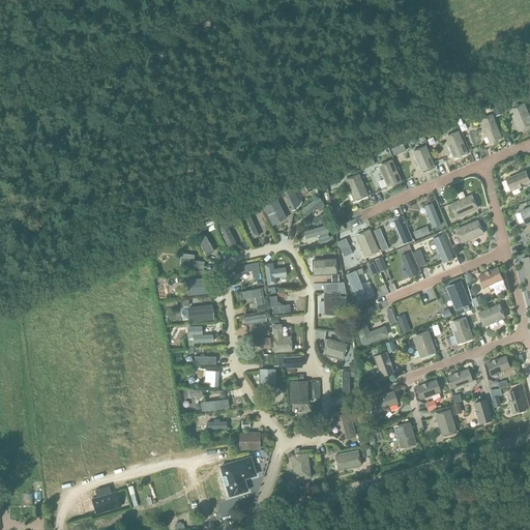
[(500,101),(492,105),(497,116),(504,113),(500,101)]
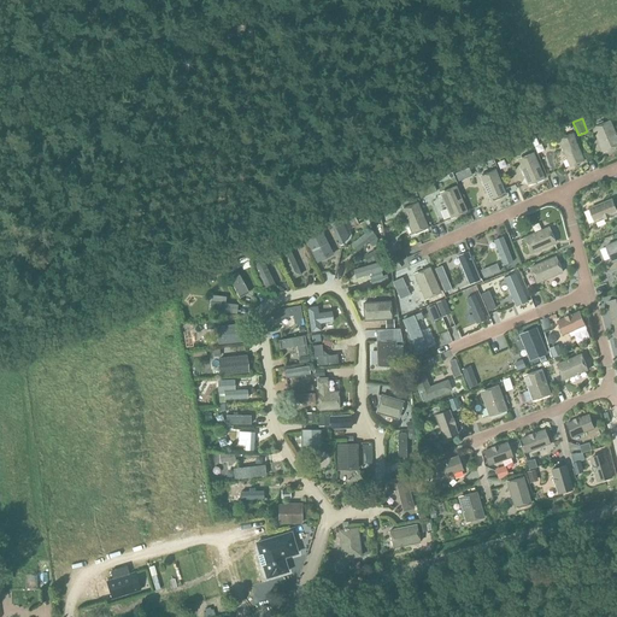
[(616,134),(611,119),(594,127),(605,152),(616,146),(616,134)]
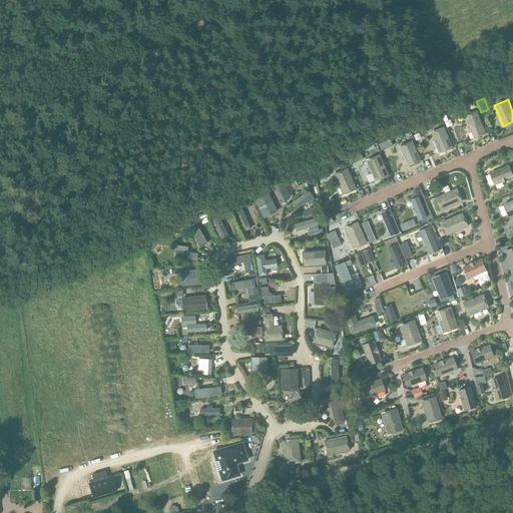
[(477,109),(463,115),(473,138),(487,132),(477,109)]
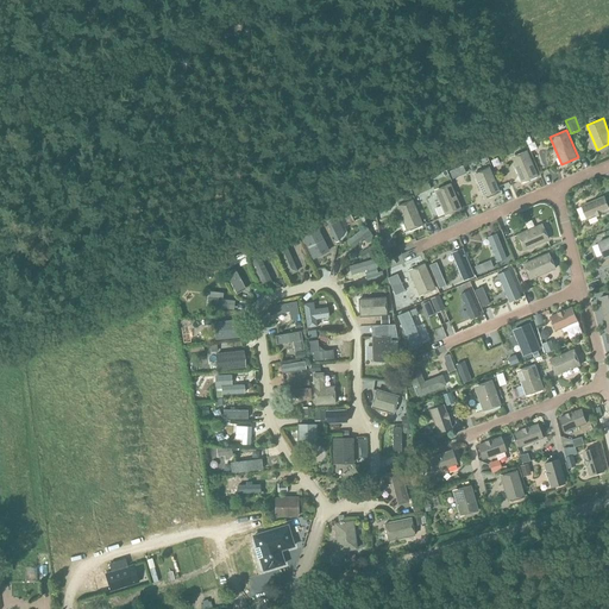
[(527,150),(510,157),(521,182),(538,175),(527,150)]
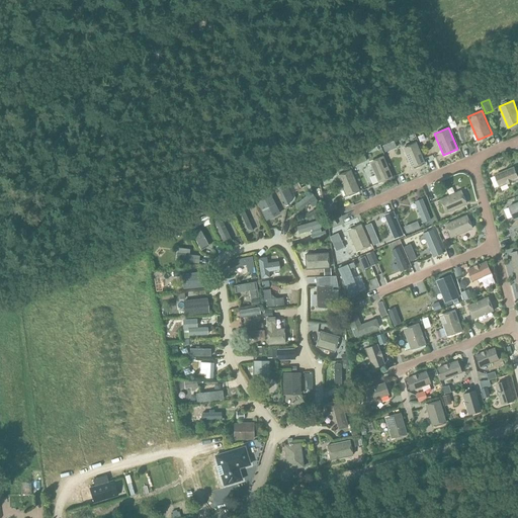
[(420,133),(413,136),(417,143),(423,139),(420,133)]
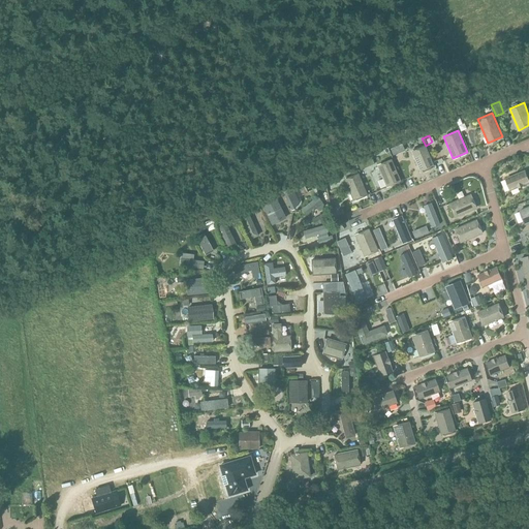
[(425,144),(410,150),(419,172),(434,166),(425,144)]
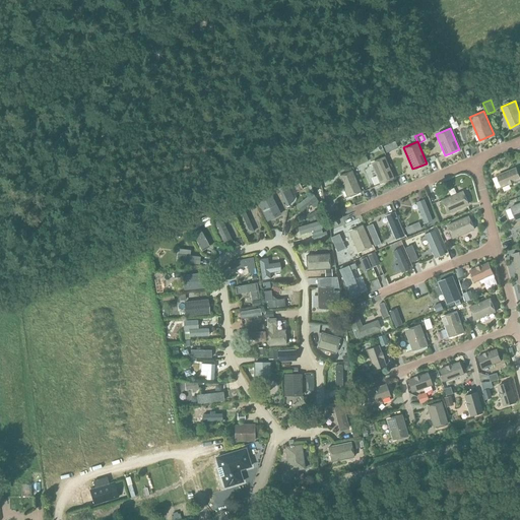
[(385,155),(371,161),(380,183),(394,177),(385,155)]
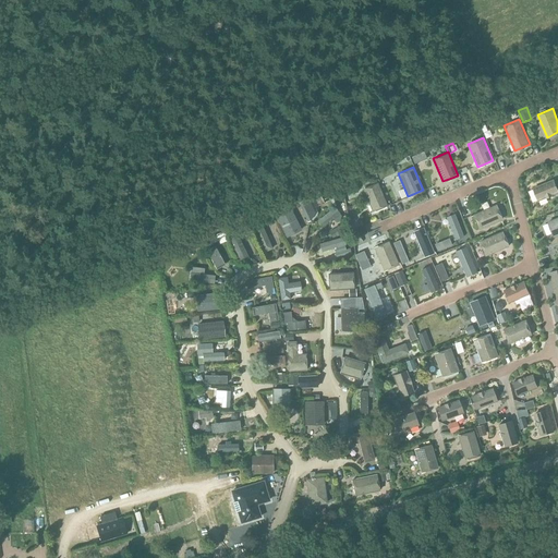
[(419,180),(429,178),(427,167),(416,169),(419,180)]
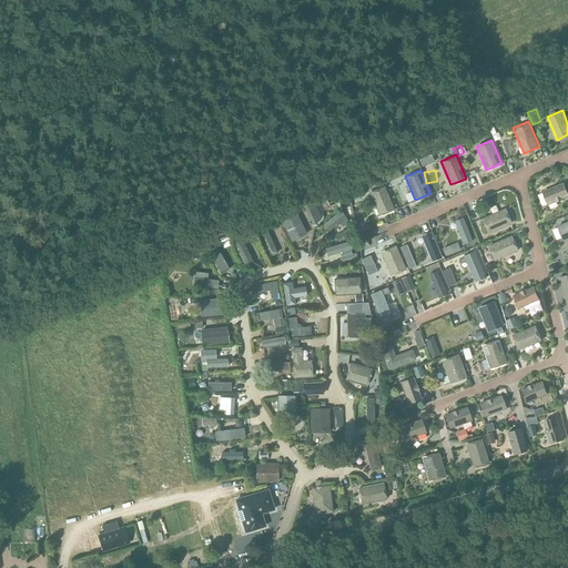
[(567,193),(564,183),(541,192),(547,206),(567,198),(567,193)]
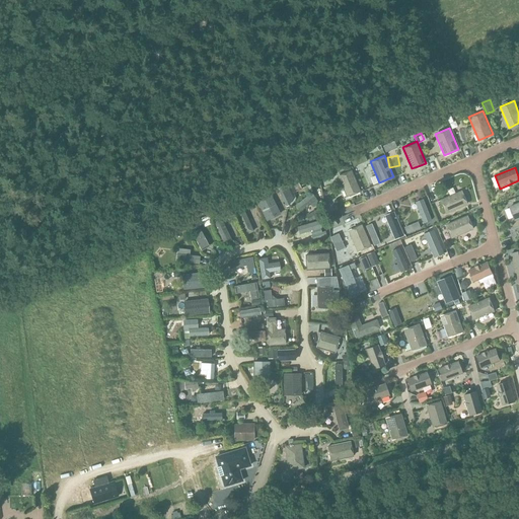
[(351,169),(337,174),(346,197),(360,191),(351,169)]
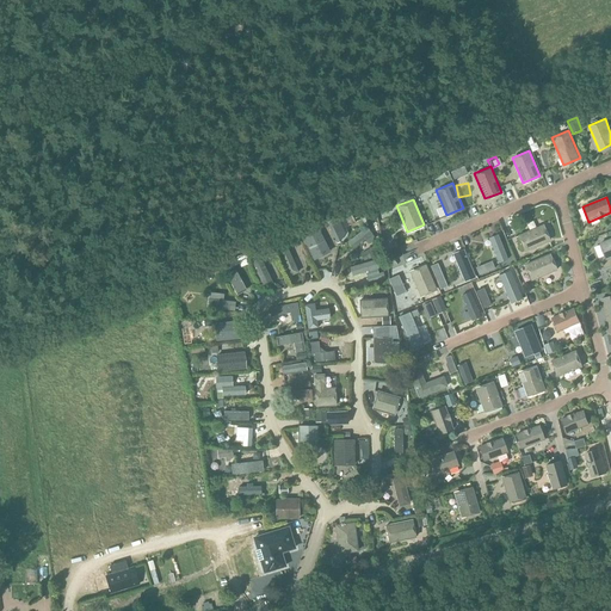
[(338,218),(327,223),(337,244),(340,242),(345,234),(338,218)]
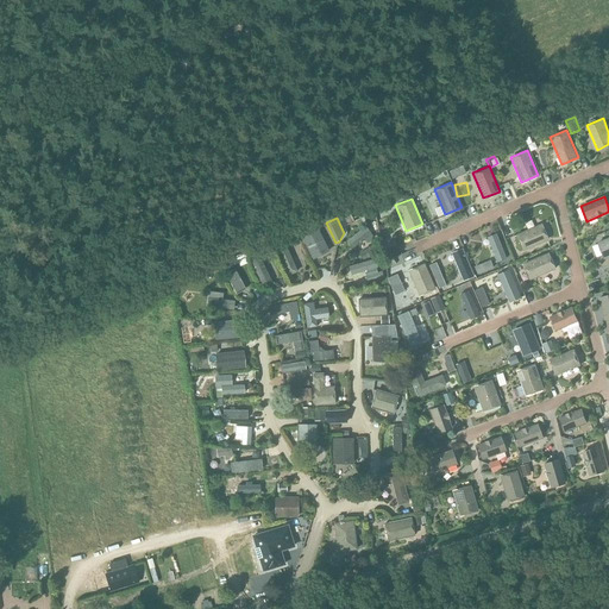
[(516,234),(523,251),(548,239),(541,223),(516,234)]
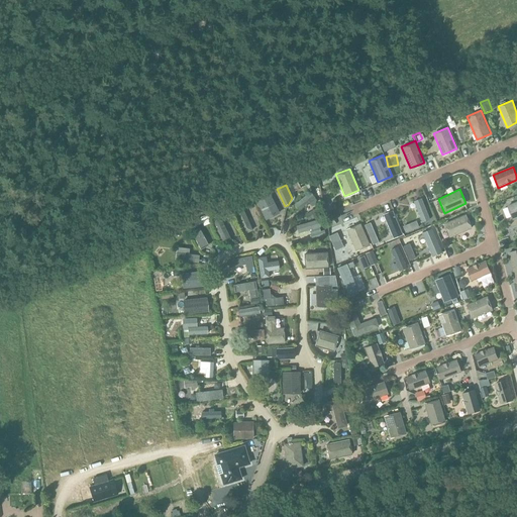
[(310,192),(294,205),(298,211),(315,199),(310,192)]
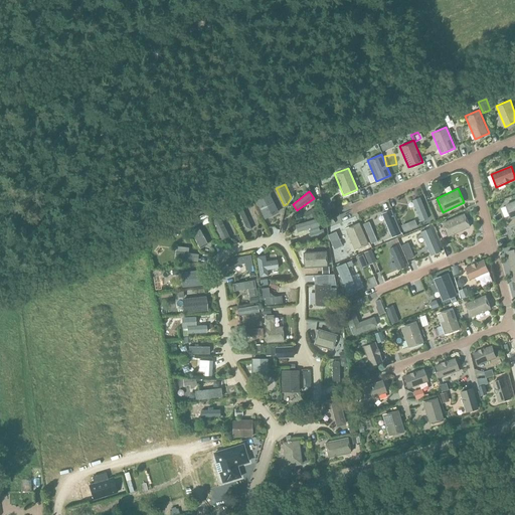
[(269,193),(254,200),(265,219),(279,212),(269,193)]
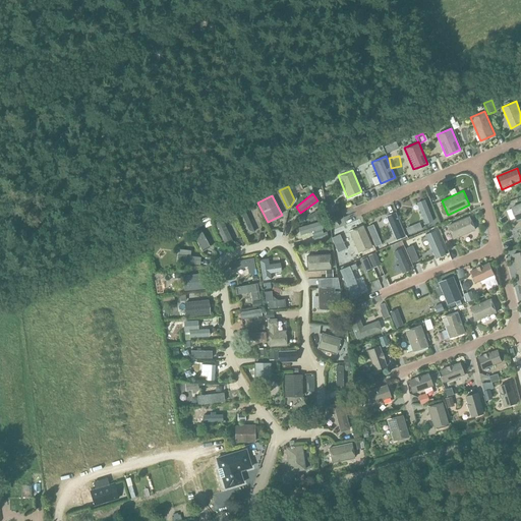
[(424,199),(416,203),(425,225),(433,221),(424,199)]
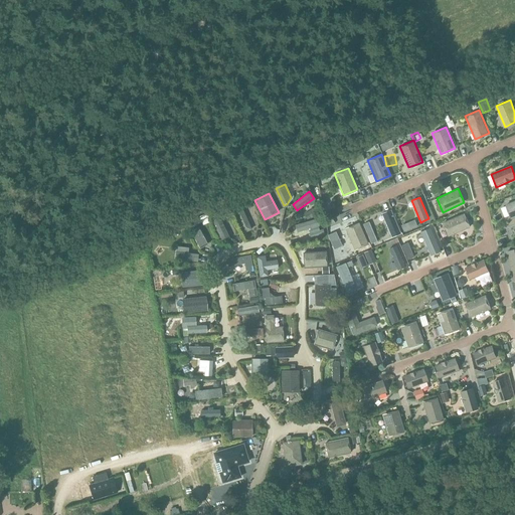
[(514,200),(505,205),(511,220),(514,218),(514,200)]
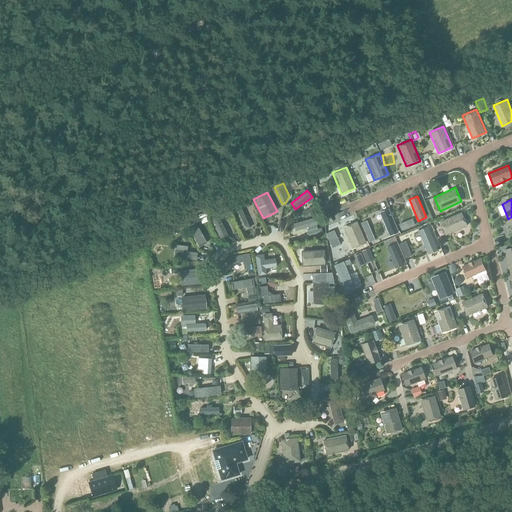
[(239,203),(231,207),(242,233),(250,230),(239,203)]
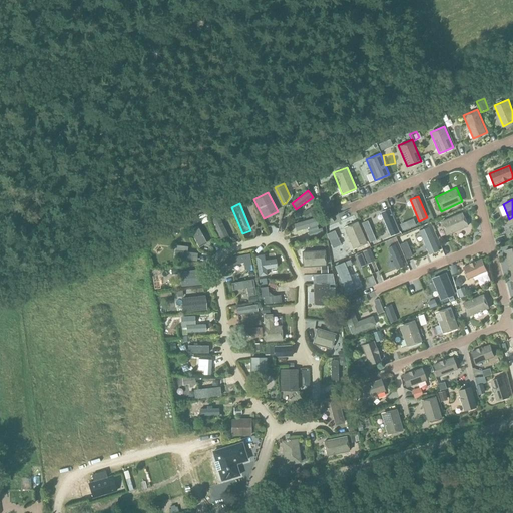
[(311,208),(303,213),(306,218),(314,213),(311,208)]
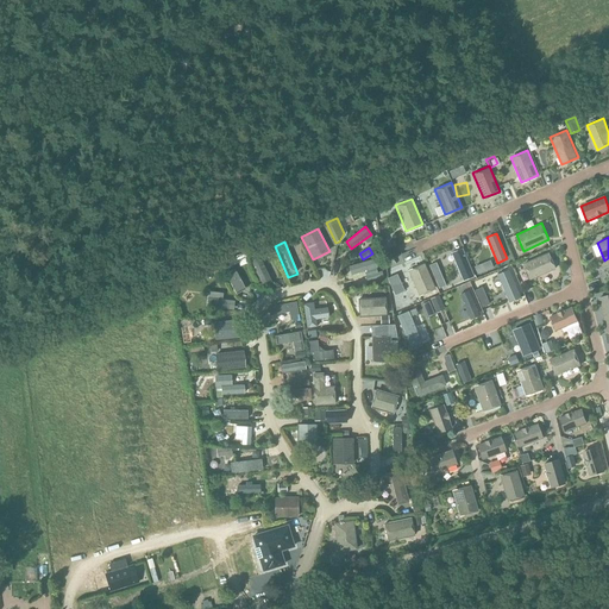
[(462,248),(451,252),(463,281),(473,276),(462,248)]
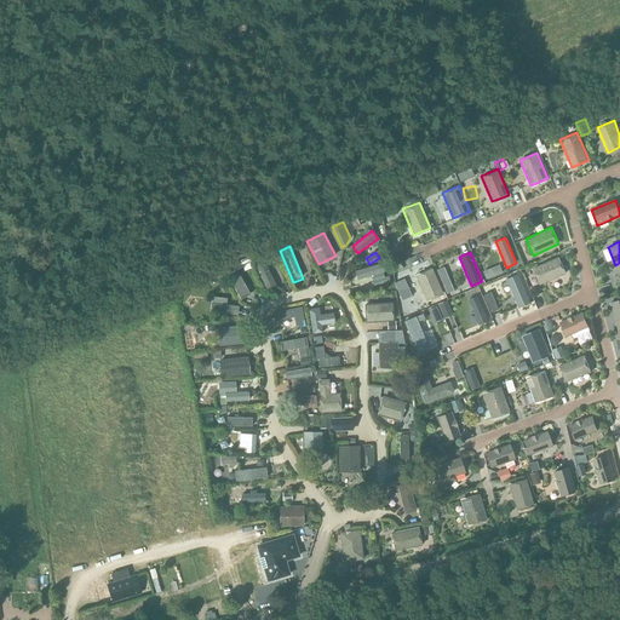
[(532,268),(539,285),(566,273),(558,256),(532,268)]
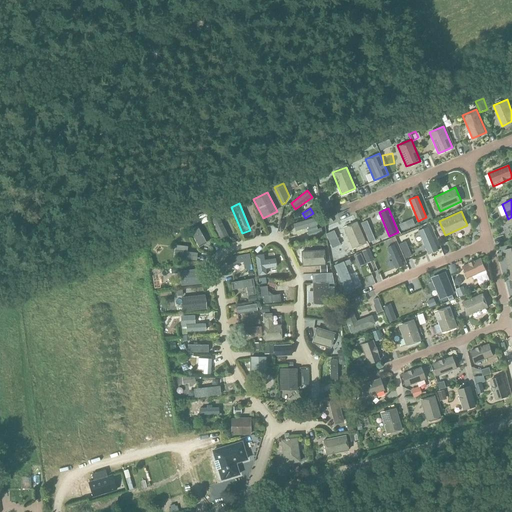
[(218,214),(209,217),(220,241),(228,237),(218,214)]
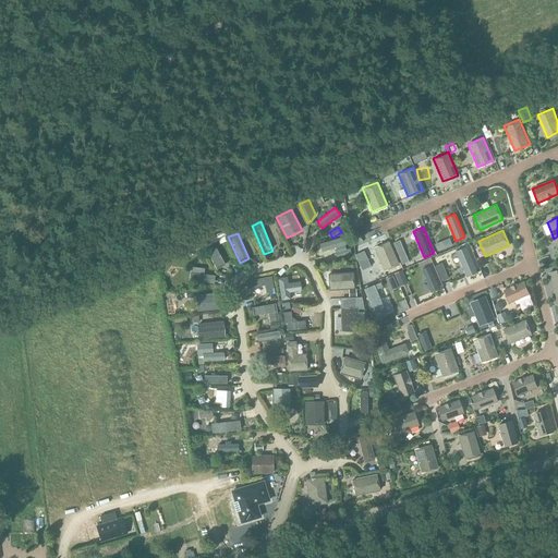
[(319,244),(322,253),(344,245),(342,238),(319,244)]
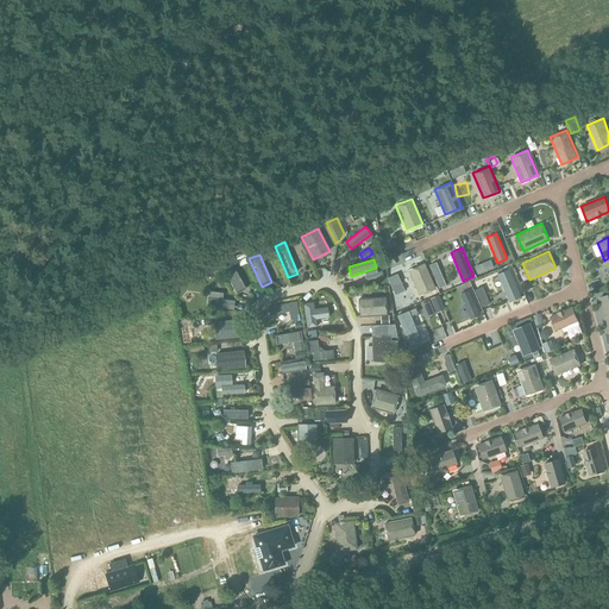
[(425,263),(408,270),(418,294),(434,287),(425,263)]
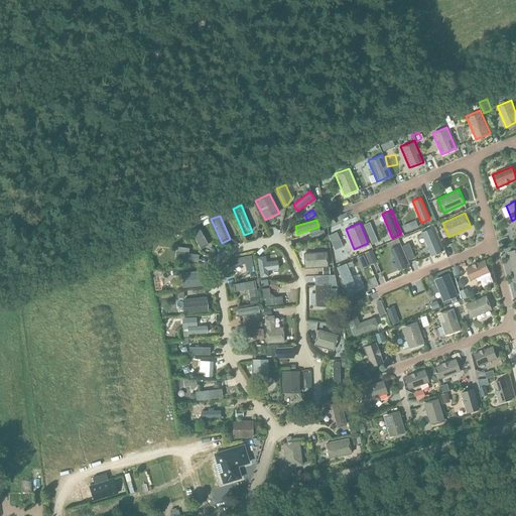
[(498,236),(504,234),(501,224),(495,226),(498,236)]
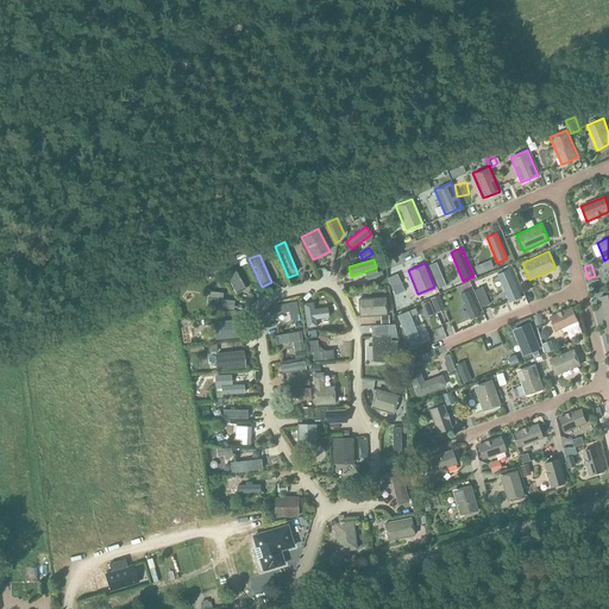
[(232,267),(223,272),(236,295),(245,289),(232,267)]
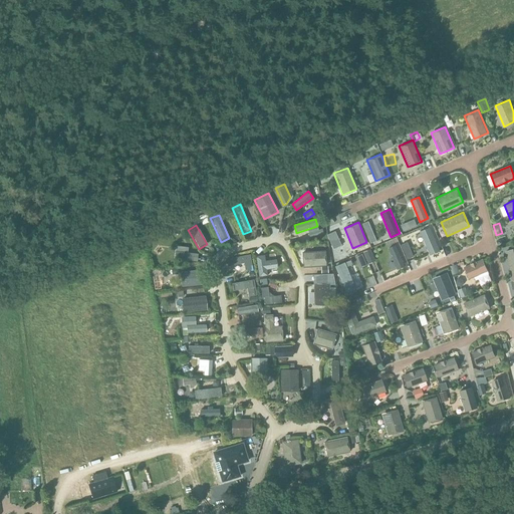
[(429,227),(420,231),(430,254),(439,250),(429,227)]
